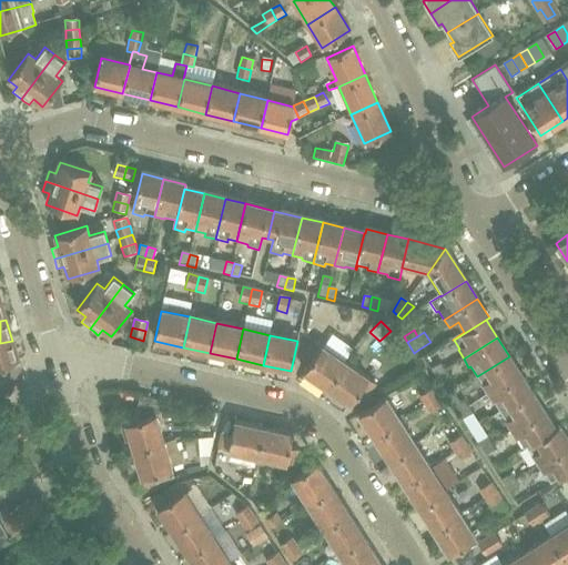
[(0,367),(19,362),(12,341),(0,343),(0,367)]
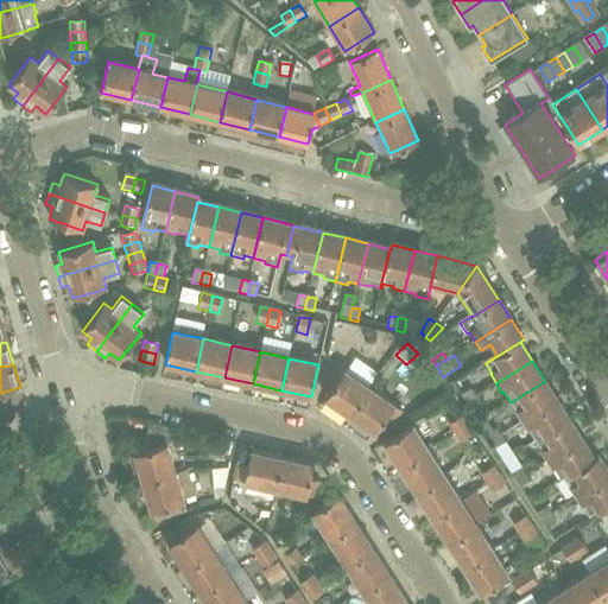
[(325,398),(350,415),(368,389),(336,367),(328,379),(335,385),(325,398)]
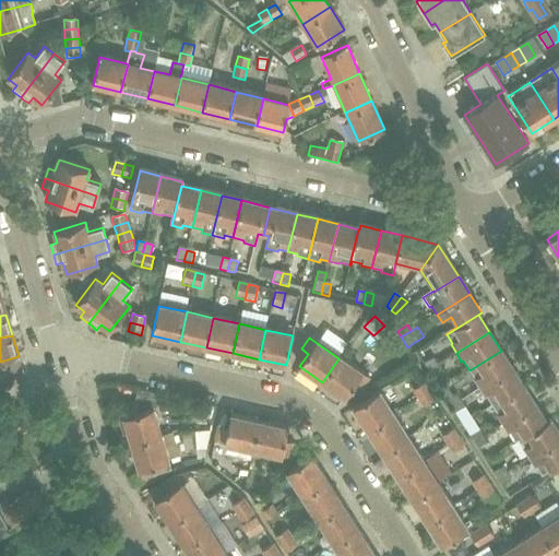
[(470,370),(475,379),(474,380),(479,389),(512,368),(501,351),(470,370)]
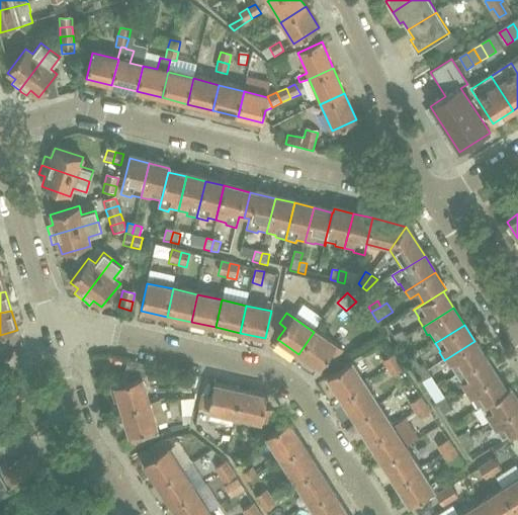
[(342,351),(335,346),(314,332),(298,354),(320,368),(327,357),(334,362),(342,351)]
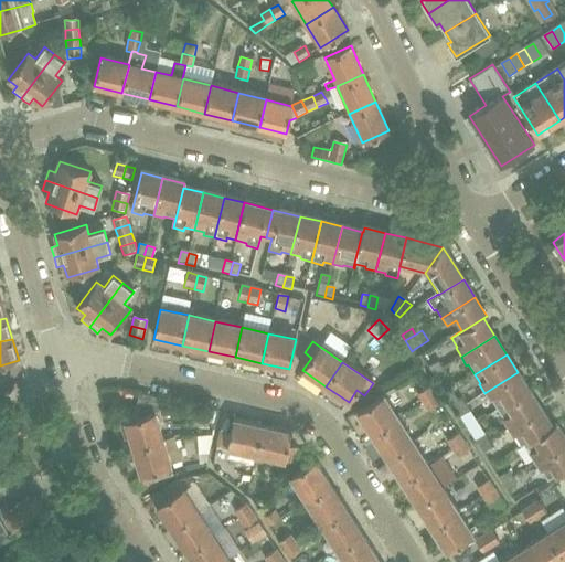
[(429,368),(433,374),(443,369),(438,362),(429,368)]
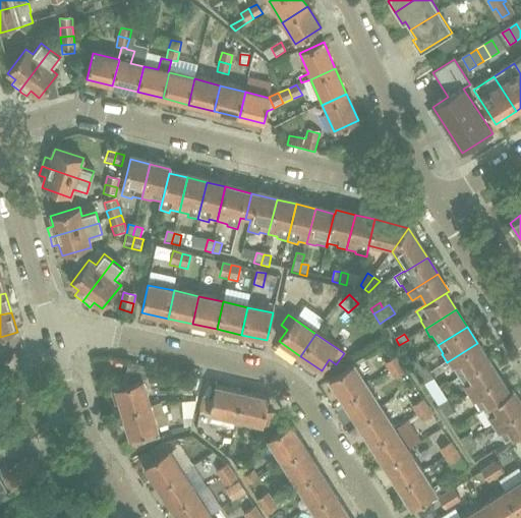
[(399,345),(403,351),(412,346),(408,340),(399,345)]
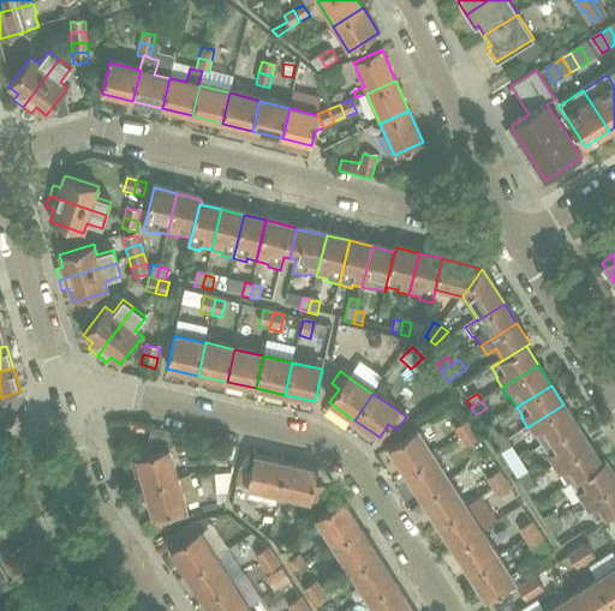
[(535,436),(542,447),(577,425),(563,405),(527,427),(533,437),(535,436)]
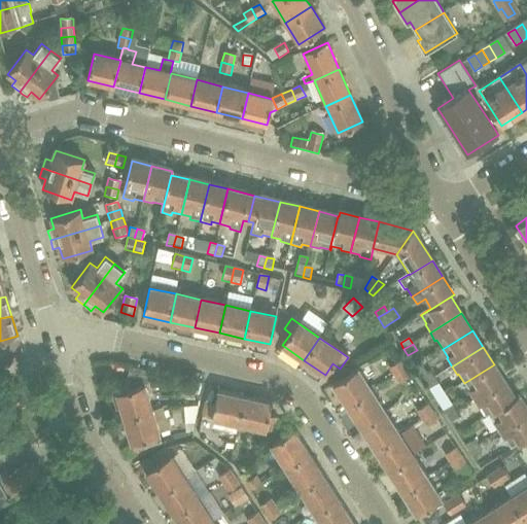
[(388,370),(391,373),(393,377),(406,369),(400,361),(388,370)]
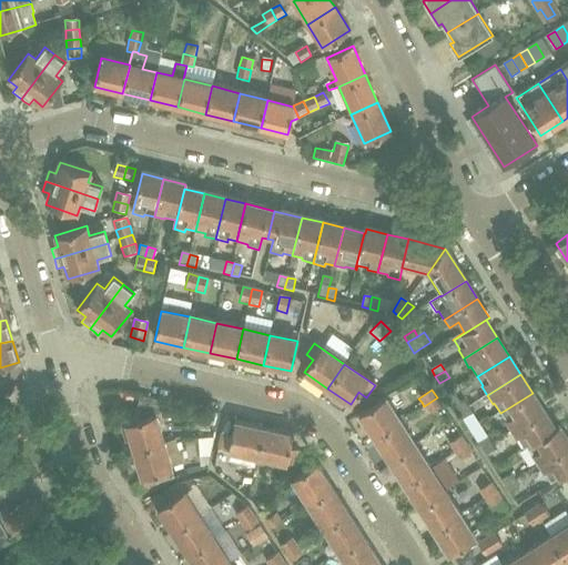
[(500,413),(507,422),(505,423),(510,432),(544,411),(533,393),(500,413)]
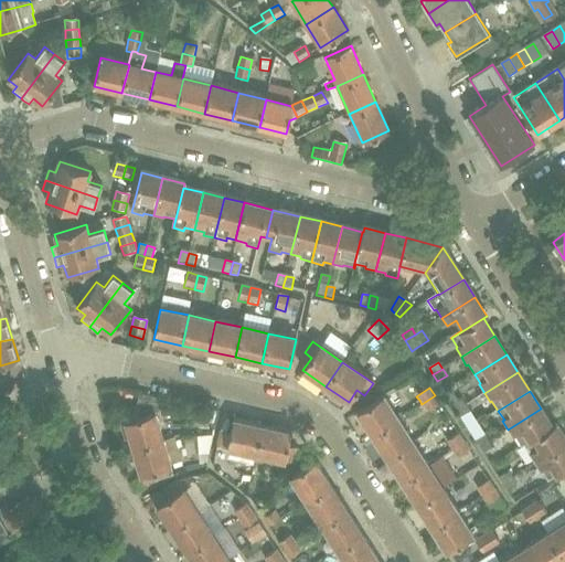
[(162,399),(140,394),(136,409),(136,407),(123,411),(126,422),(126,423),(134,448),(161,439),(155,414),(159,412),(162,399)]
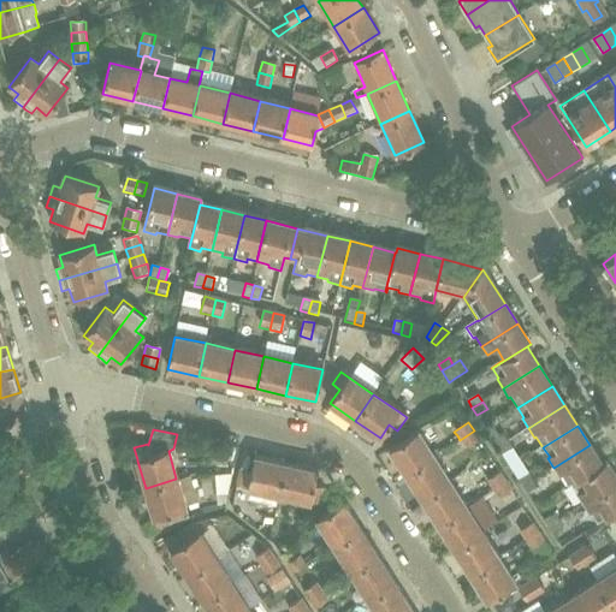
[(466,450),(479,440),(474,431),(460,440),(466,450)]
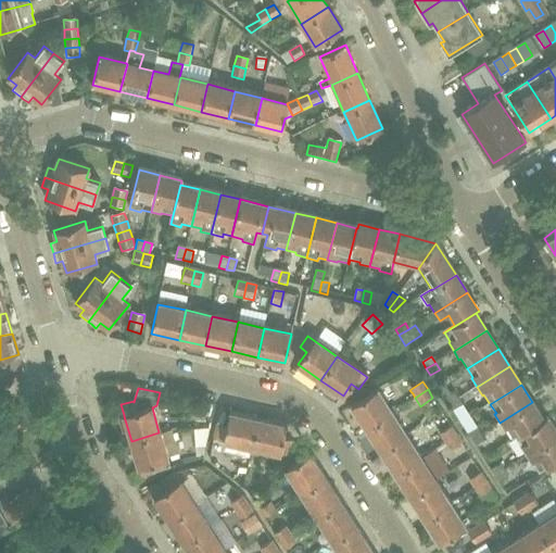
[(376,390),(352,405),(367,429),(391,414),(376,390)]
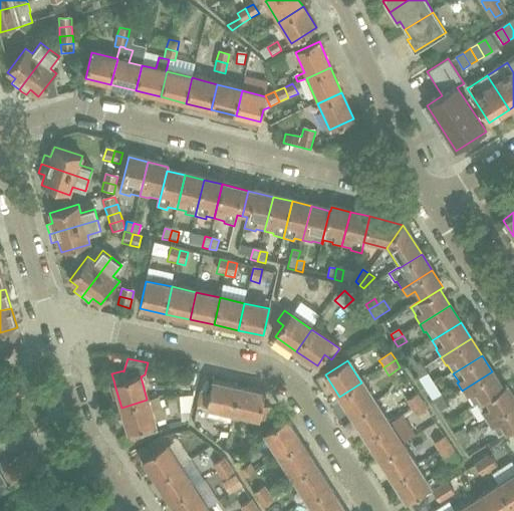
[(412,368),(415,373),(423,367),(420,362),(412,368)]
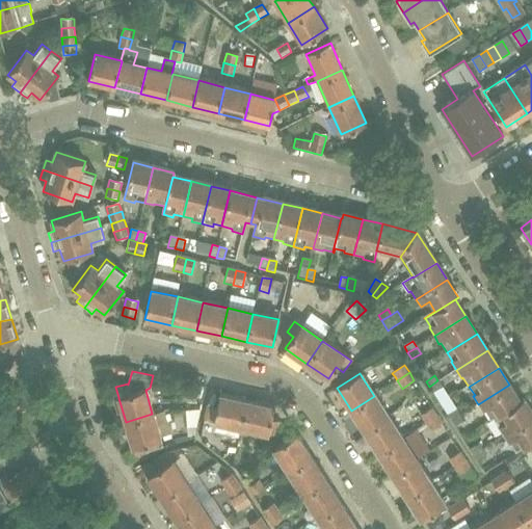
[(429,387),(434,394),(441,404),(450,399),(443,388),(446,386),(442,378),(440,379),(437,380),(429,387)]
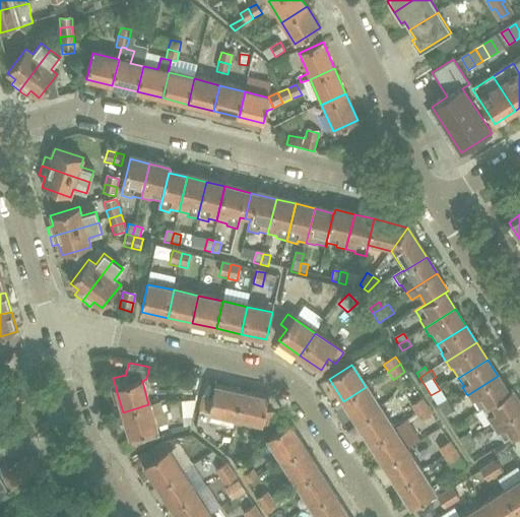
[(472,403),(473,402),(479,411),(509,393),(498,376),(467,395),(472,403)]
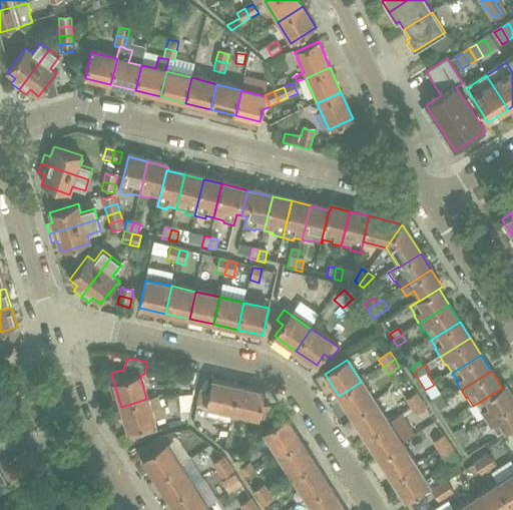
[(197,405),(199,405),(232,413),(237,388),(211,382),(208,394),(200,393),(197,405)]
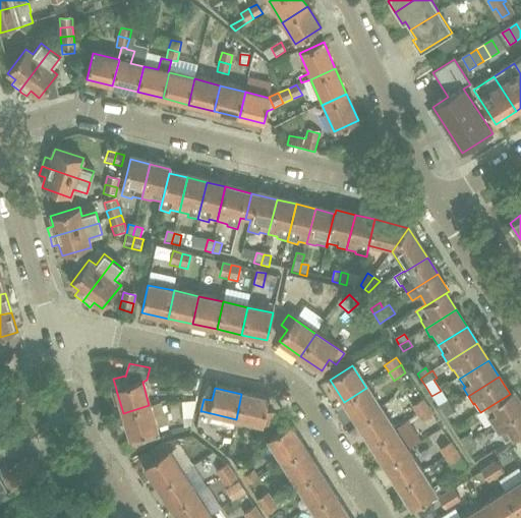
[(381,409),(366,388),(344,402),(357,423),(381,409)]
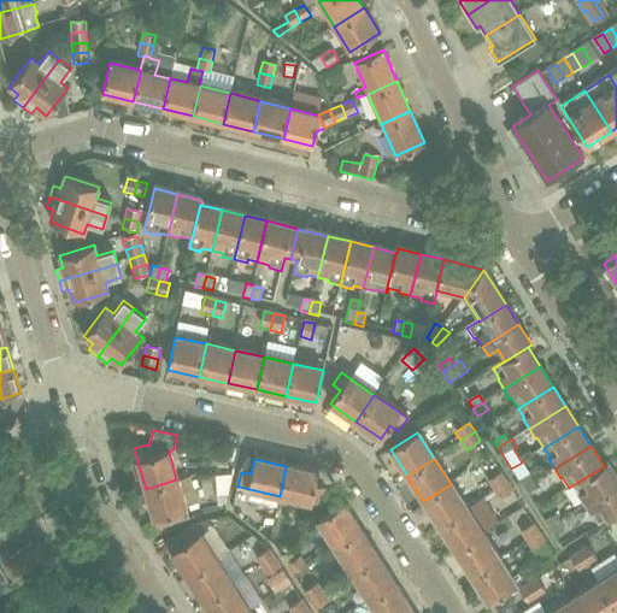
[(511,469),(523,488),(534,481),(522,463),(511,469)]
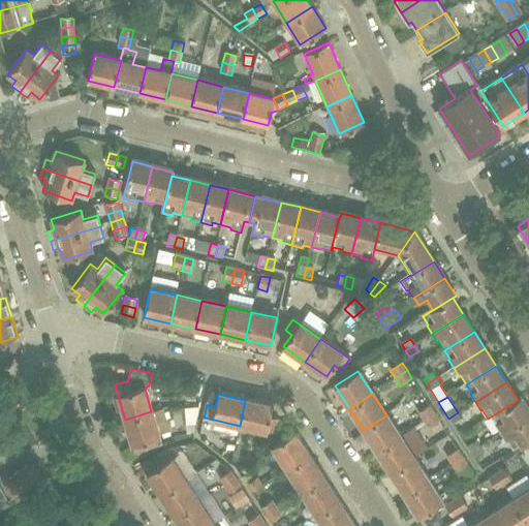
[(491,418),(496,426),(495,426),(500,434),(528,415),(528,410),(521,398),(518,400),(488,419),(491,418)]
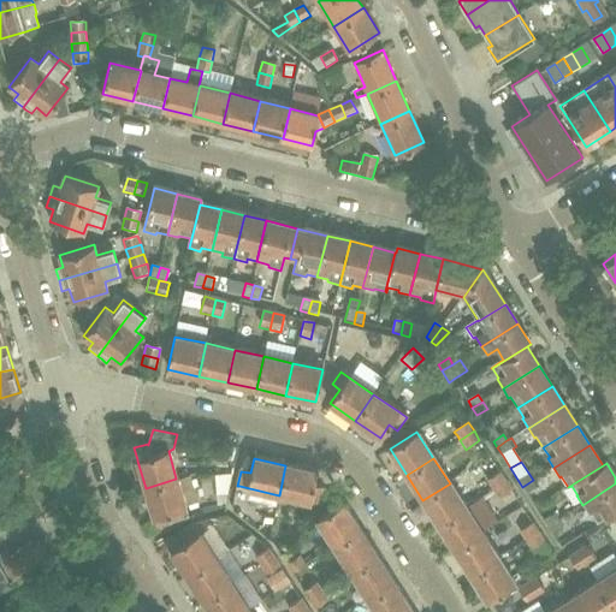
[(279,495),(323,505),(326,489),(314,487),(318,473),(285,465),(279,495)]
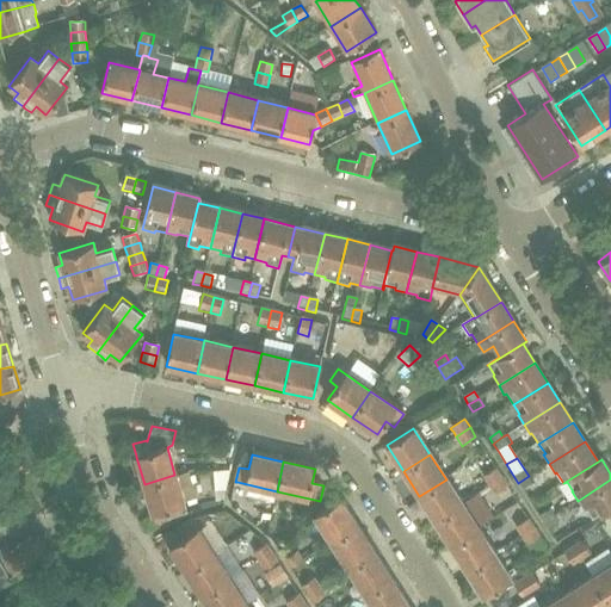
[(483,478),(486,482),(488,487),(503,477),(497,469),(483,478)]
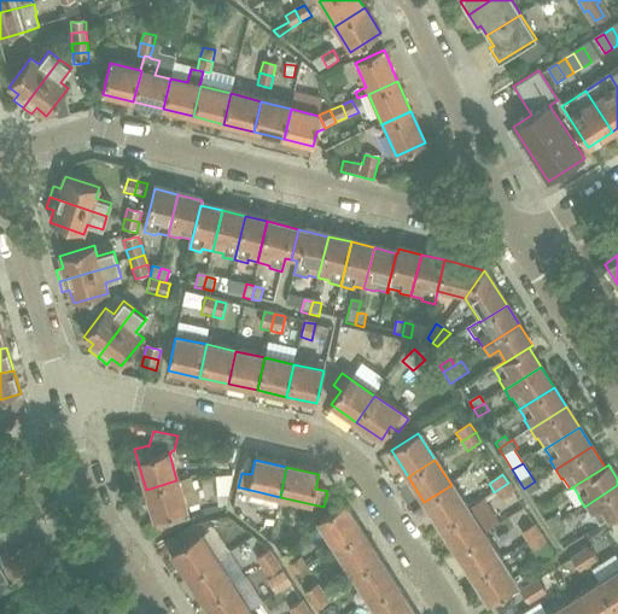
[(524,489),(529,496),(551,483),(546,475),(535,481),(524,489)]
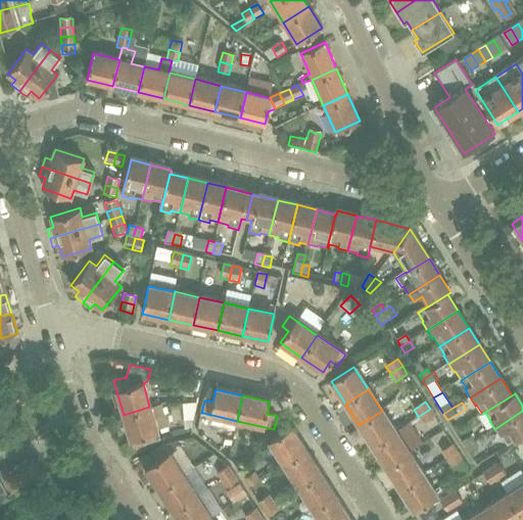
[(157,432),(149,407),(124,415),(131,440),(134,448),(158,441),(156,433),(157,432)]
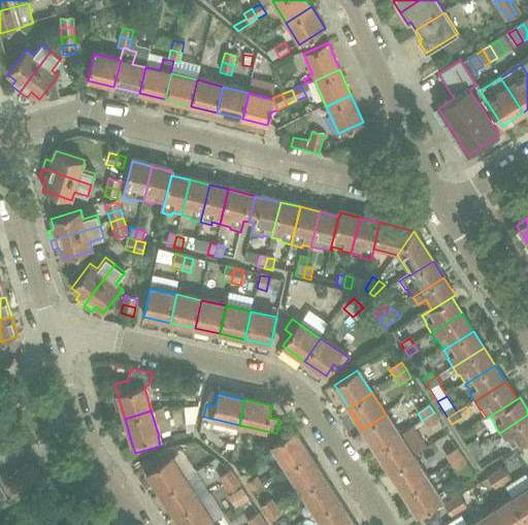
[(427,428),(438,421),(434,413),(422,421),(427,428)]
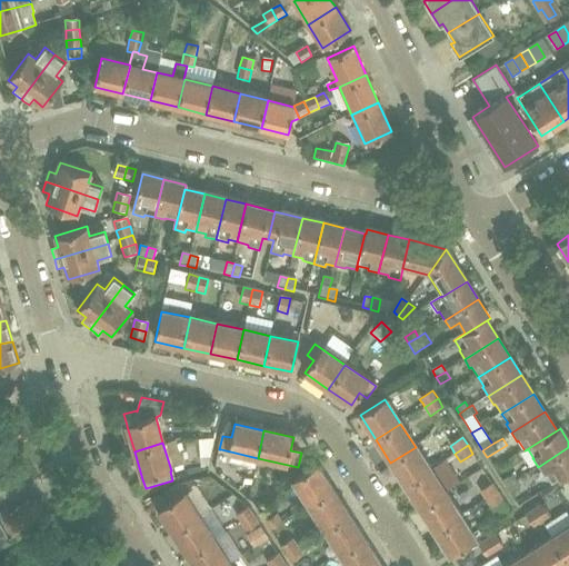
[(431,470),(416,447),(390,463),(406,487),(431,470)]
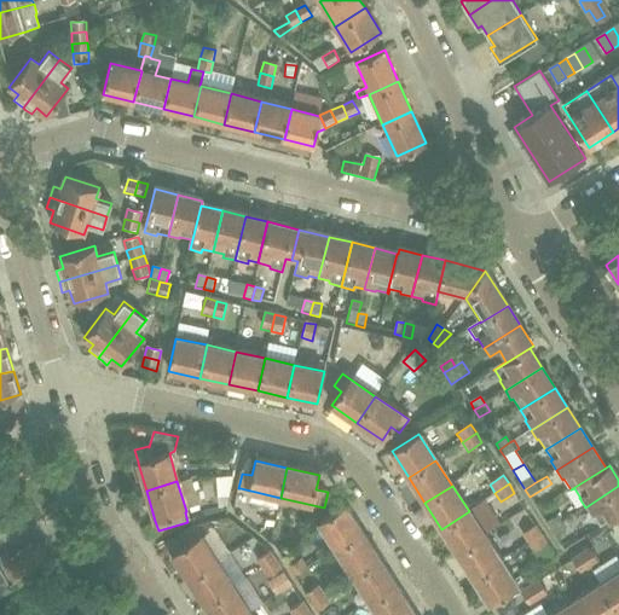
[(609,522),(618,515),(618,486),(585,508),(593,517),(599,527),(608,520),(609,522)]
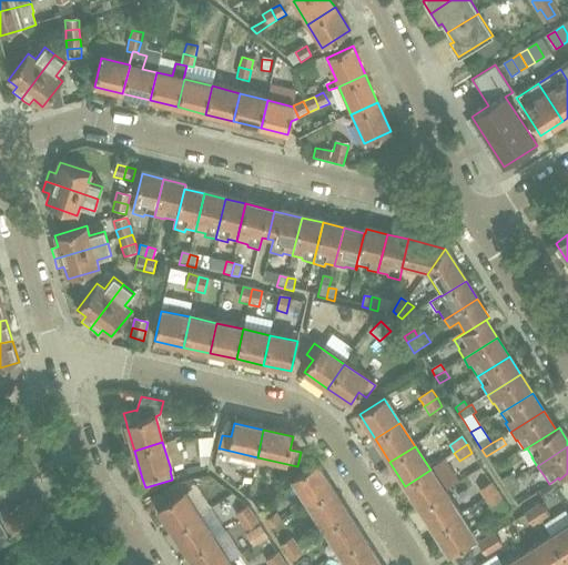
[(255,492),(266,466),(247,458),(236,484),(255,492)]
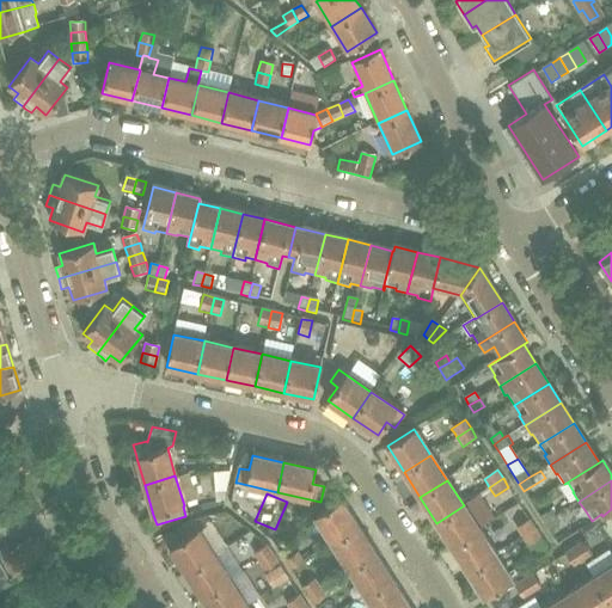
[(341,501),(314,516),(332,544),(357,528),(341,501)]
